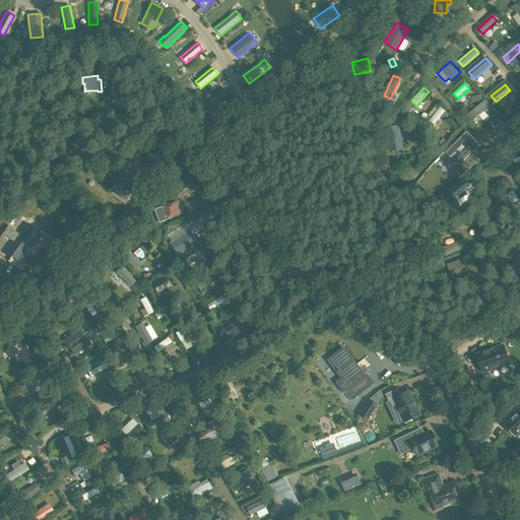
[(225,91),(207,105),(213,112),(231,98),(225,91)]
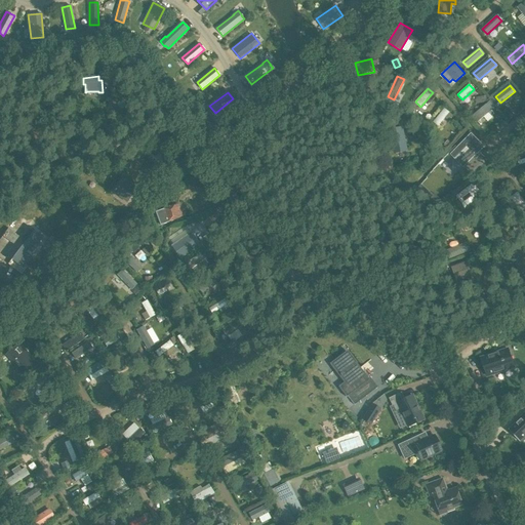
[(433,92),(427,99),(431,103),(437,95),(433,92)]
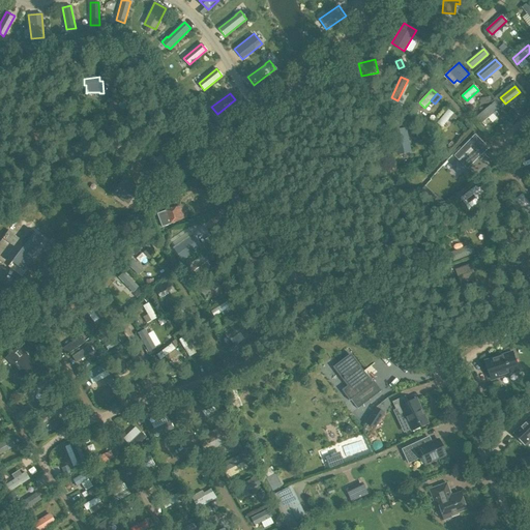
[(496,101),(476,118),(481,124),(501,108),(496,101)]
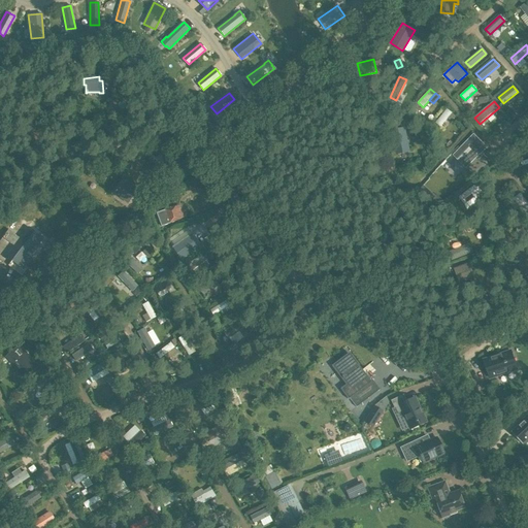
[(448,108),(436,123),(440,127),(453,112),(448,108)]
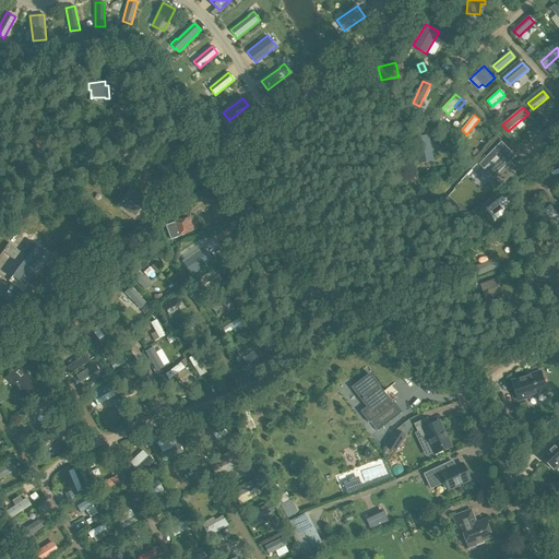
[(420,163),(433,159),(429,137),(415,139),(420,163)]
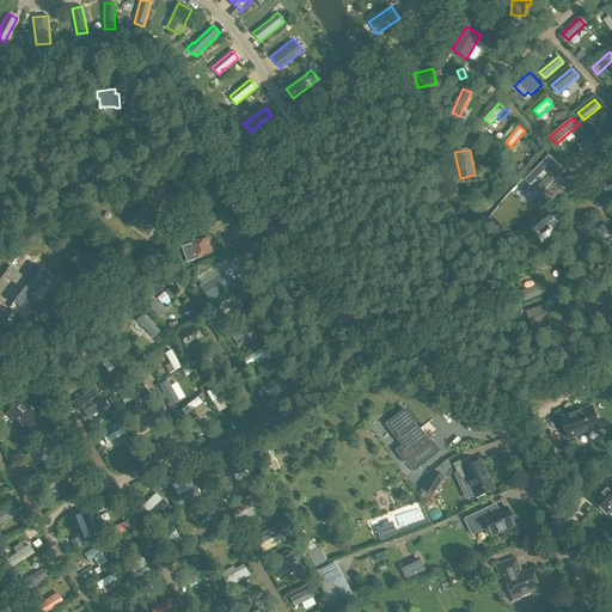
[(549,155),(525,181),(533,189),(539,195),(555,178),(564,170),(549,155)]
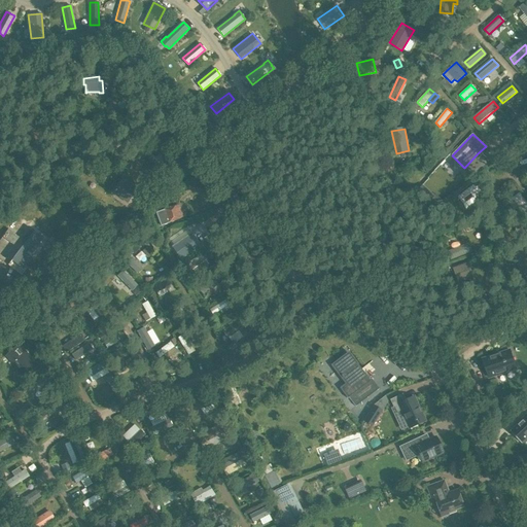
[(115,149),(121,145),(117,140),(112,144),(115,149)]
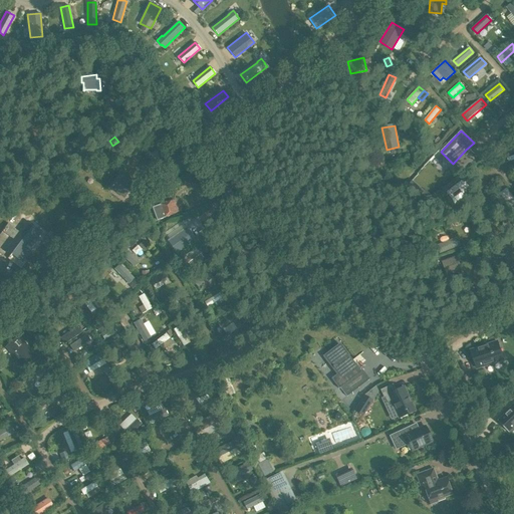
[(513,148),(503,151),(505,158),(513,155),(513,148)]
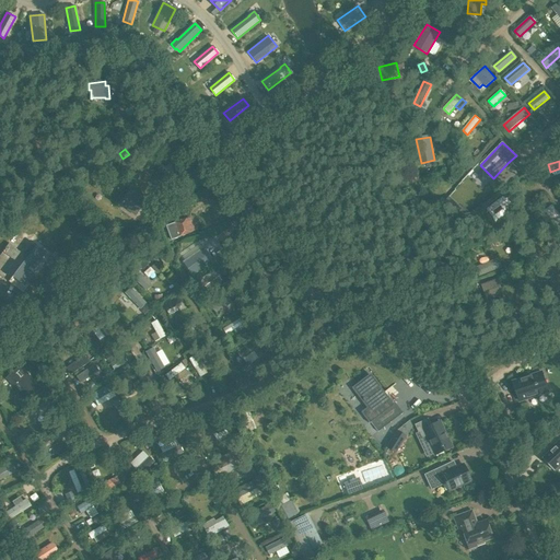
[(173,162),(164,168),(167,174),(176,167),(173,162)]
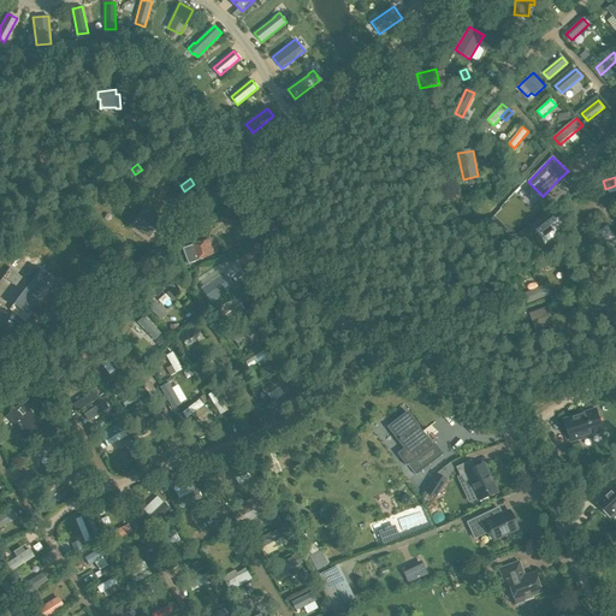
[(236,202),(229,207),(235,214),(242,209),(240,206),(236,202)]
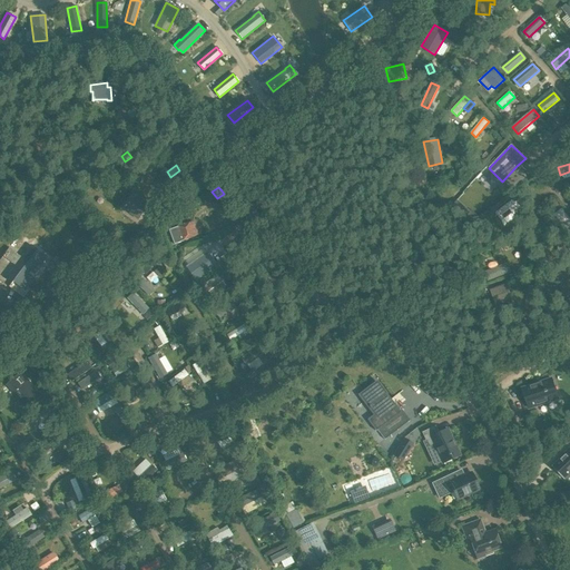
[(138,218),(148,205),(133,193),(128,198),(129,199),(126,205),(125,205),(124,206),(135,215),(135,216),(138,218)]
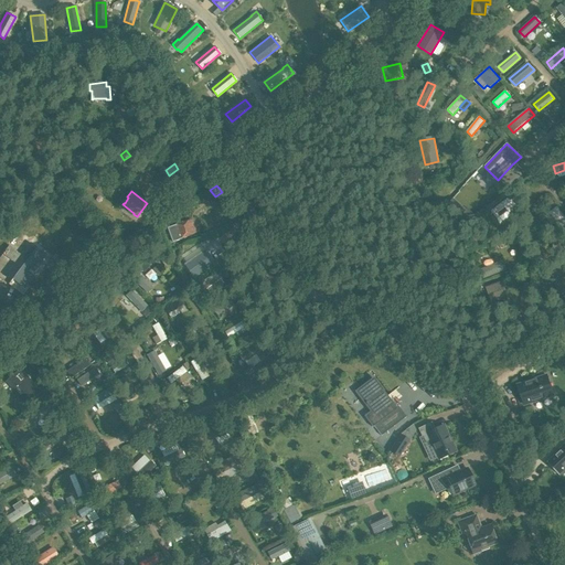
[(490,211),(498,220),(515,205),(509,196),(490,211)]
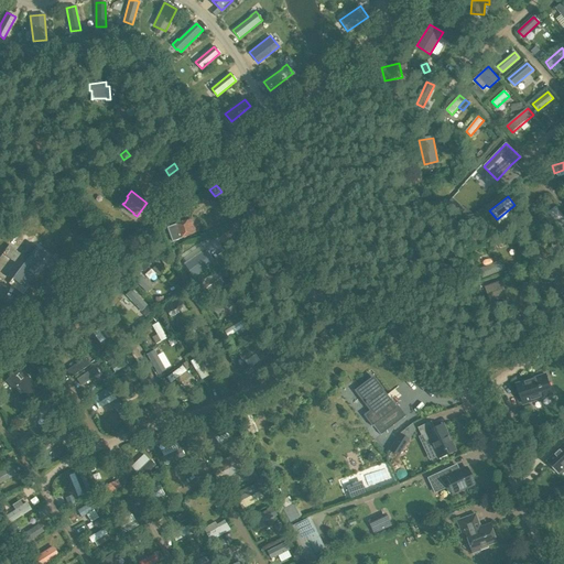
[(215,198),(210,202),(215,208),(219,205),(215,198)]
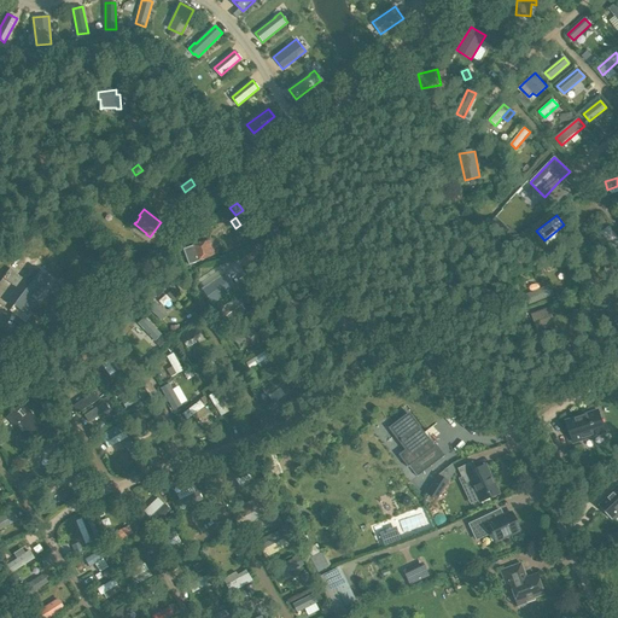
[(495,217),(489,225),(503,237),(509,229),(495,217)]
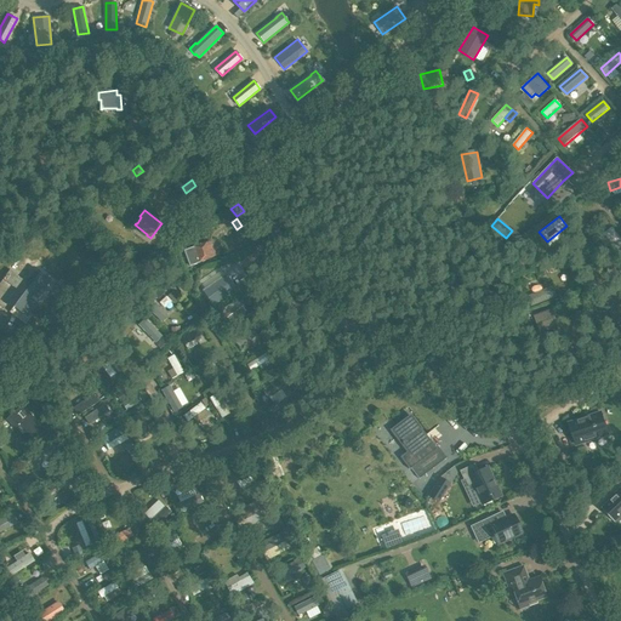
[(620,249),(620,238),(613,228),(604,234),(619,252),(620,249)]
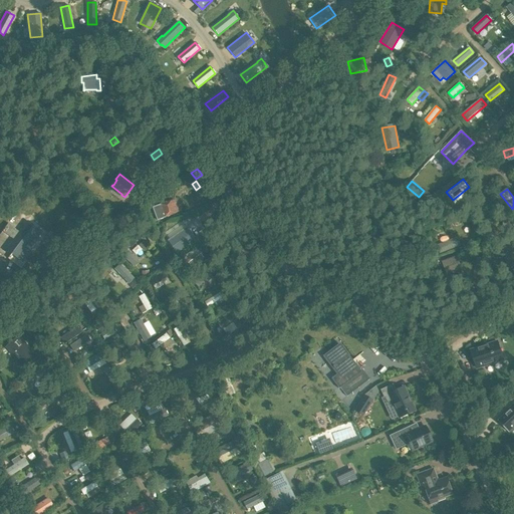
[(160,205),(152,208),(157,221),(165,218),(175,214),(175,213),(171,201),(160,205)]
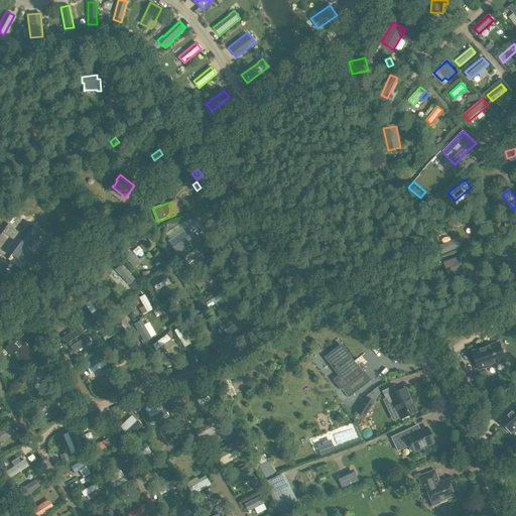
[(458,216),(450,219),(454,224),(460,221),(458,216)]
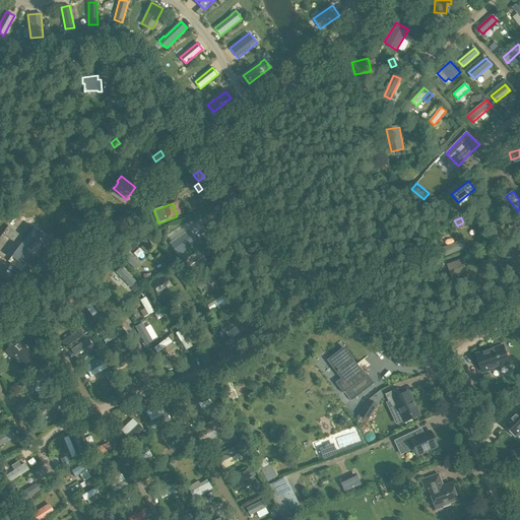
[(519,220),(509,222),(510,231),(519,229),(519,220)]
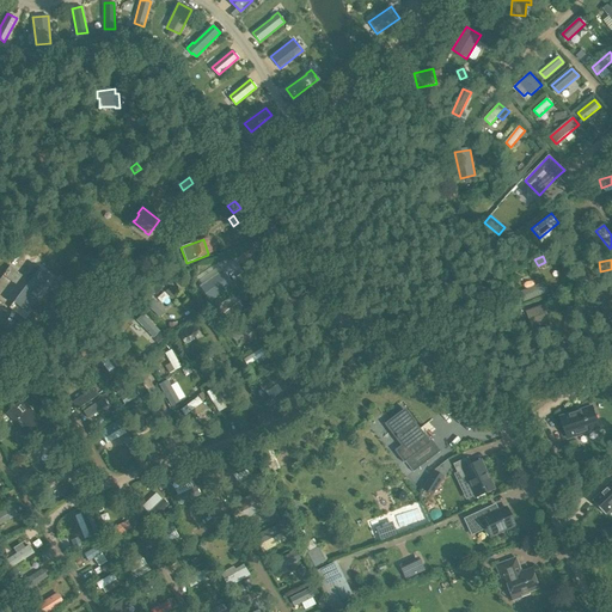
[(36,295),(49,276),(40,269),(34,264),(23,277),(10,267),(0,279),(0,301),(4,304),(6,300),(12,305),(13,304),(26,313),(37,299),(38,298),(36,295)]
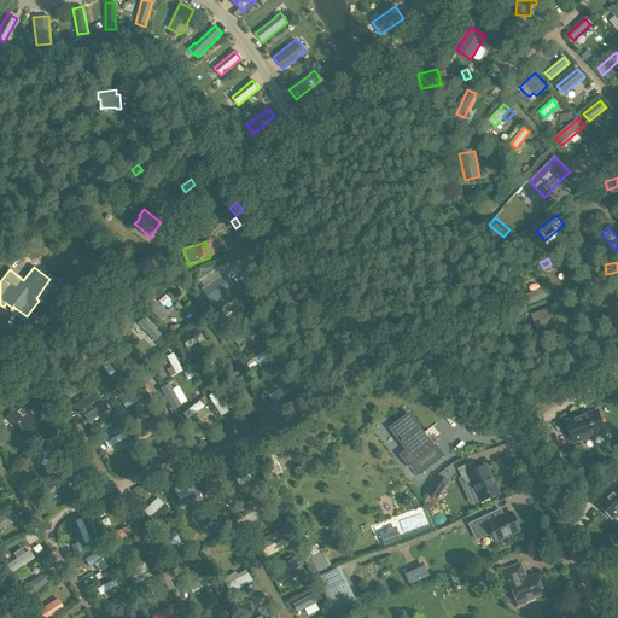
[(226,274),(203,290),(213,304),(235,289),(226,274)]
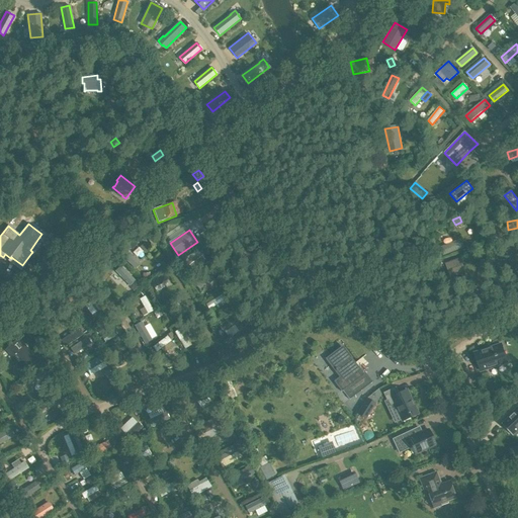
[(205,232),(201,235),(205,241),(210,238),(205,232)]
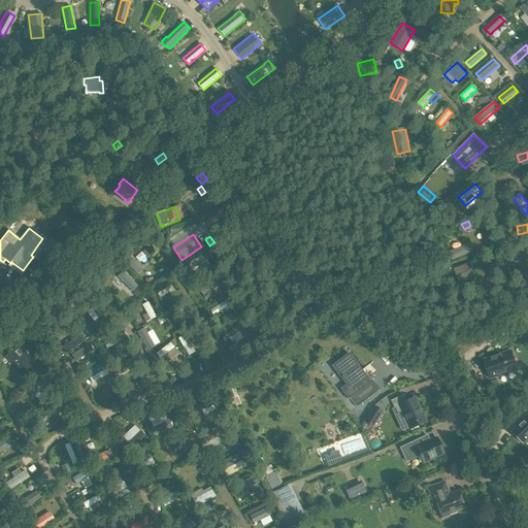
[(470,243),(449,253),(452,261),(473,252),(470,243)]
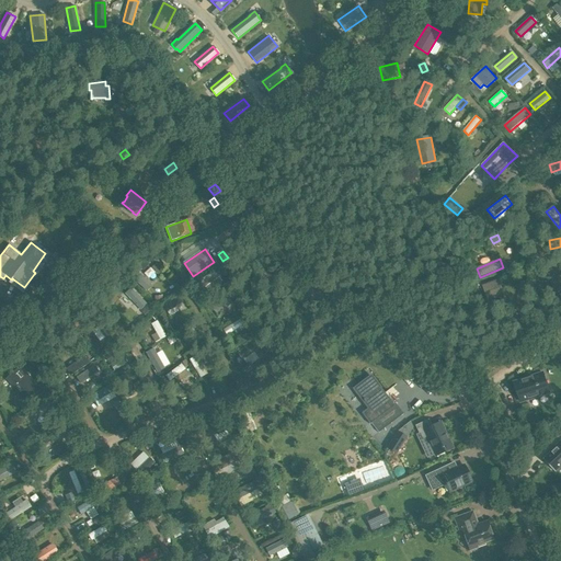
[(560,273),(556,265),(544,273),(559,296),(560,294),(560,273)]
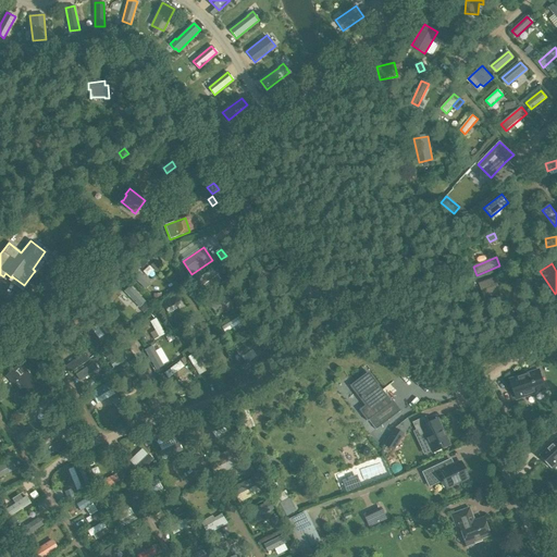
[(202,285),(207,289),(220,280),(217,274),(218,274),(212,268),(197,279),(202,285)]
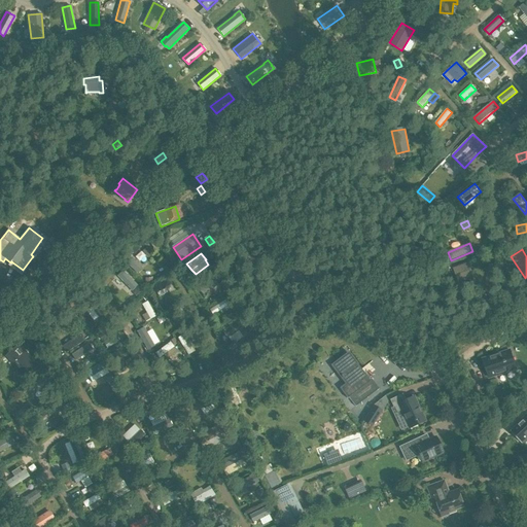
[(128,254),(123,259),(138,273),(143,268),(128,254)]
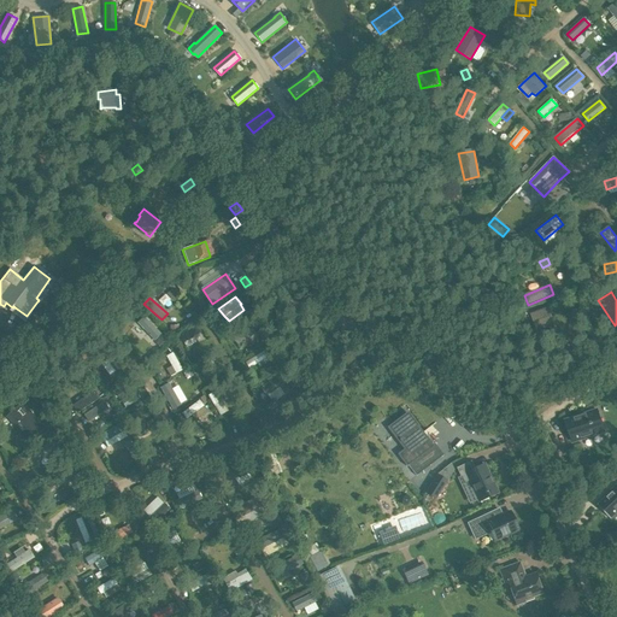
[(530,313),(538,331),(554,324),(548,306),(530,313)]
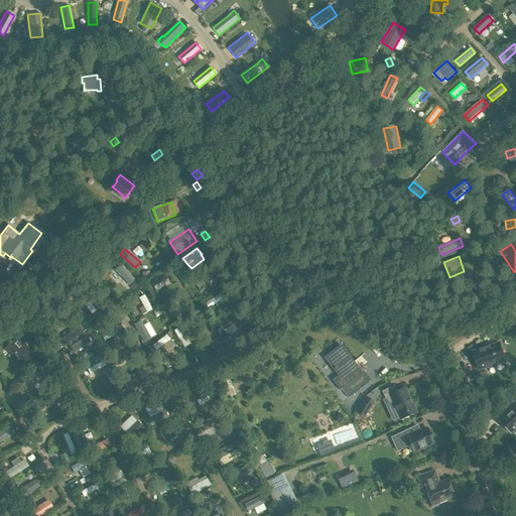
[(121,265),(115,270),(116,271),(129,285),(134,279),(127,272),(121,265)]
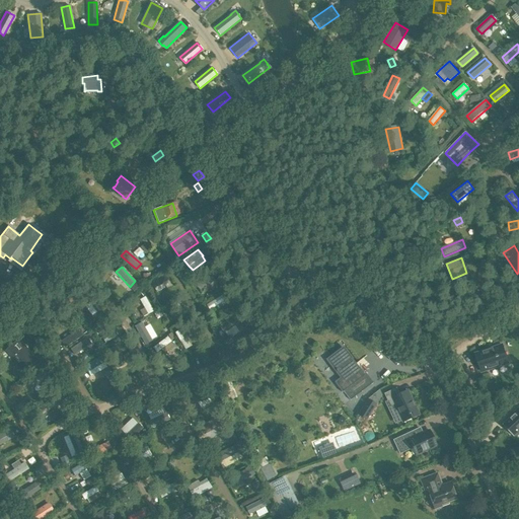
[(166,274),(151,283),(154,288),(162,284),(169,280),(166,274)]
